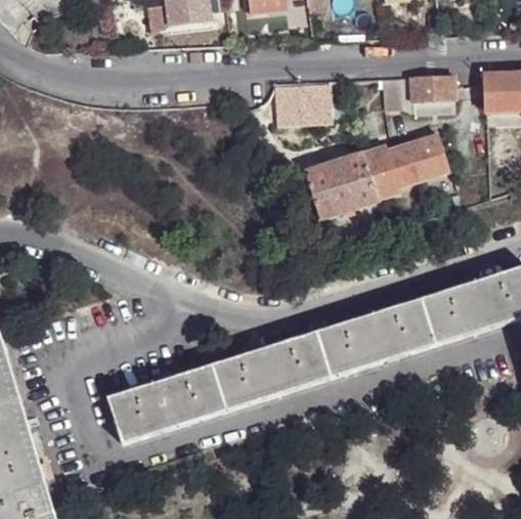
[(171,0),(171,1),(164,2),(166,23),(209,18),(207,0),(171,0)]
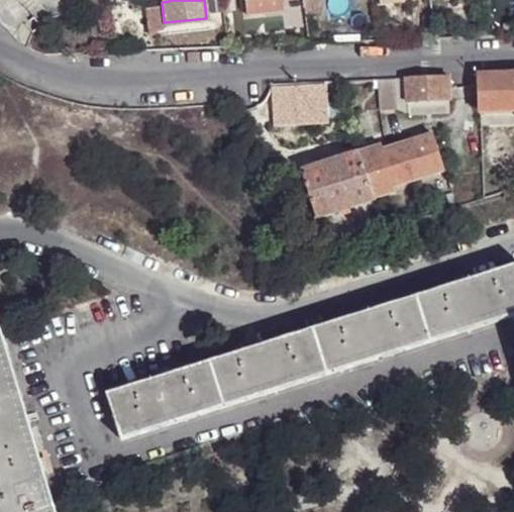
[(162,2),(143,3),(146,30),(164,22),(162,2)]
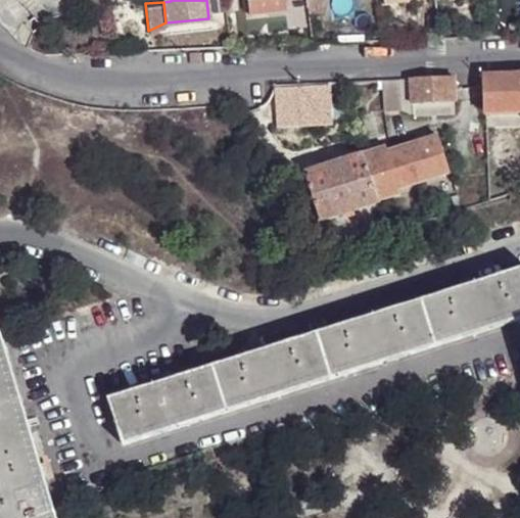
[(519,68),(482,69),(481,69),(482,109),(519,107),(519,68)]
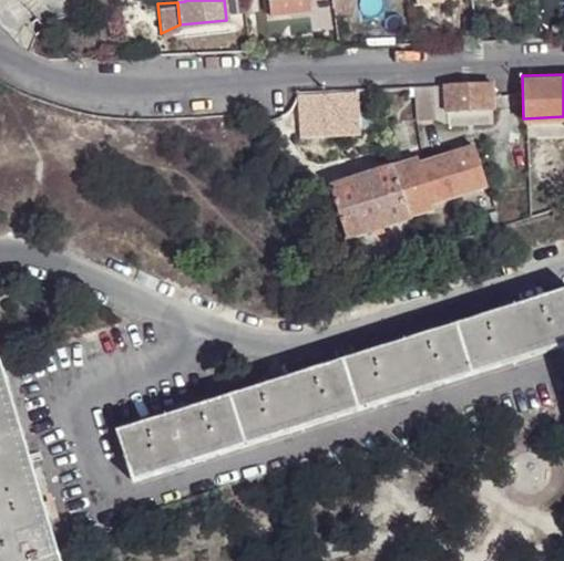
[(489,78),(443,80),(445,107),(489,105),(489,78)]
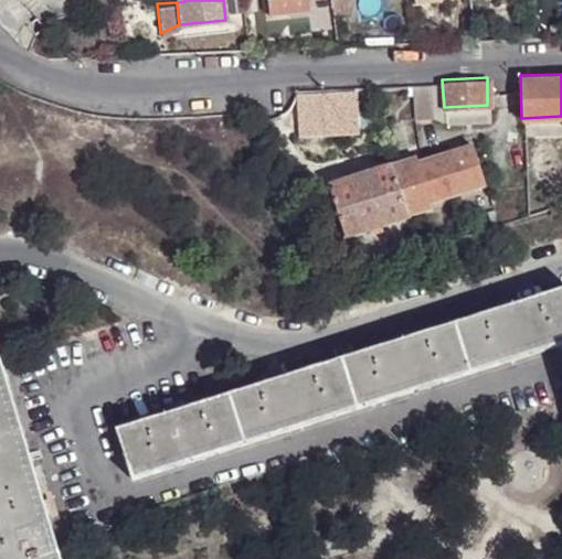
[(407,82),(407,88),(409,111),(430,111),(428,92),(427,81),(407,82)]
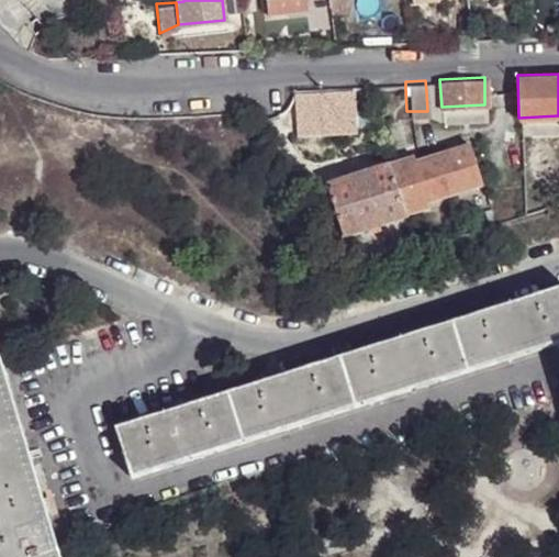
[(471,142),(417,158),(427,196),(482,179),(471,142)]
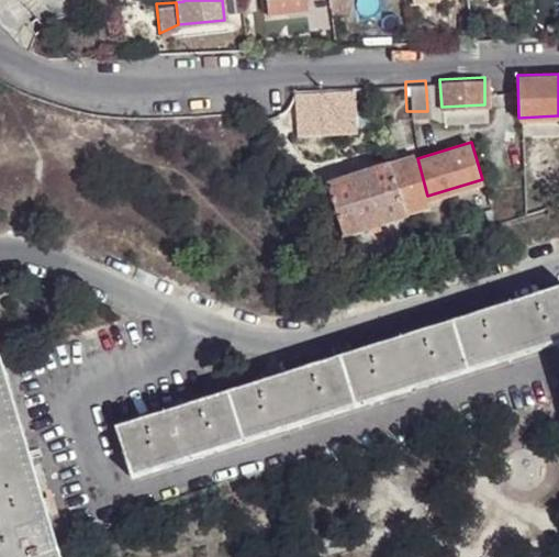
[(427,196),(417,158),(415,155),(328,181),(330,185),(320,188),(324,202),(334,200),(345,233),(409,213),(406,211),(429,203),(427,196)]
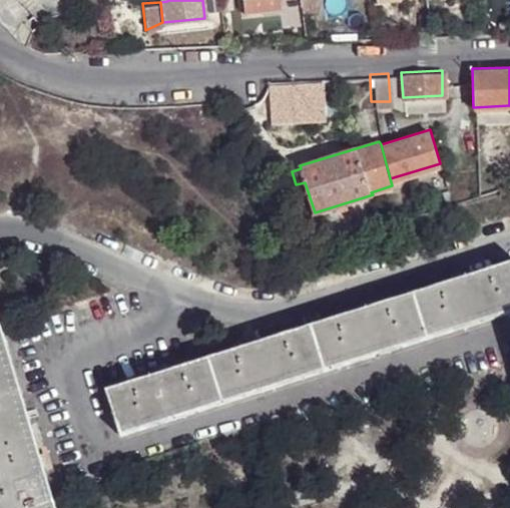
[(442,188),(444,197),(450,195),(448,186),(442,188)]
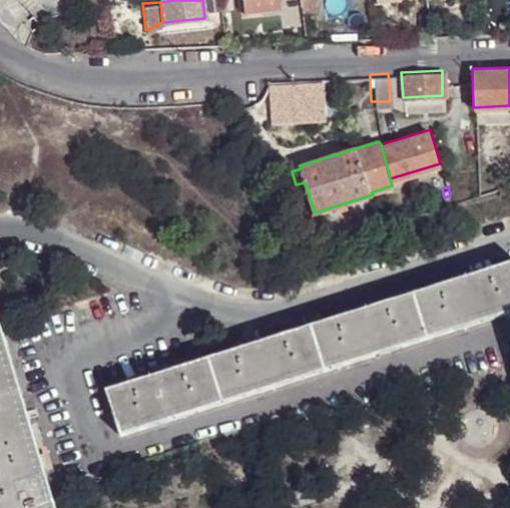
[(509,308),(509,259),(411,291),(426,336),(509,308)]
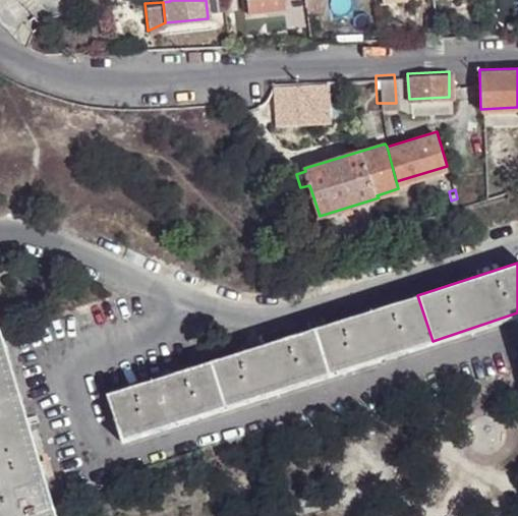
[(433,341),(417,295),(313,328),(329,374),(433,341)]
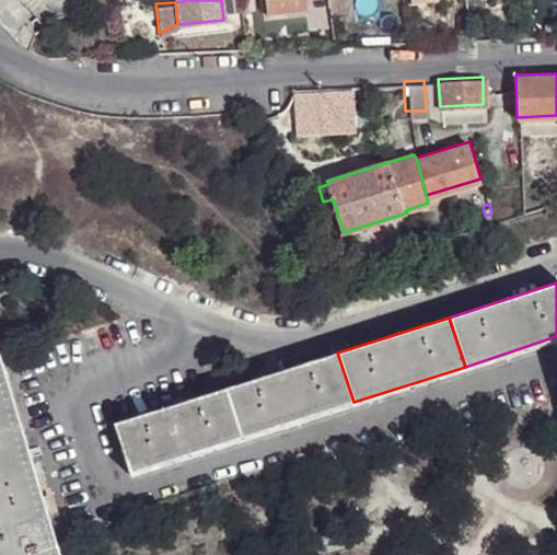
[(354,402),(337,353),(225,388),(242,438),(354,402)]
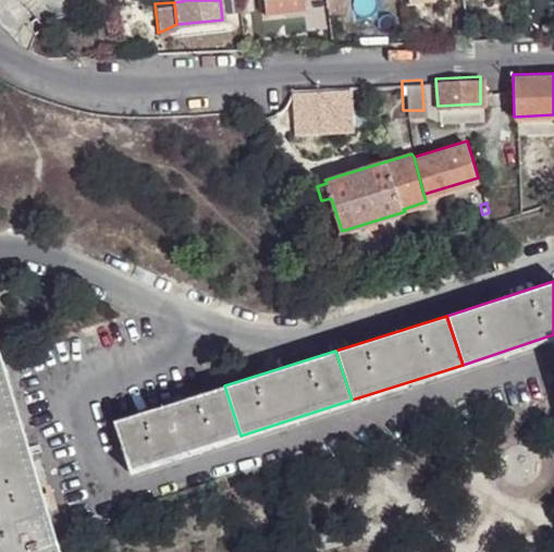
[(0,498),(40,486),(0,352),(0,498)]
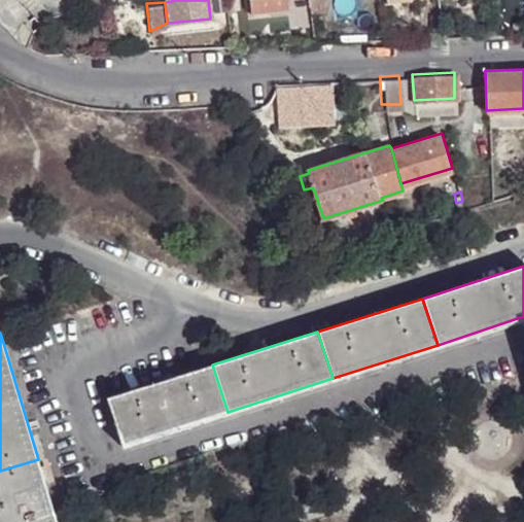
[(228,412),(212,364),(107,398),(123,445),(228,412)]
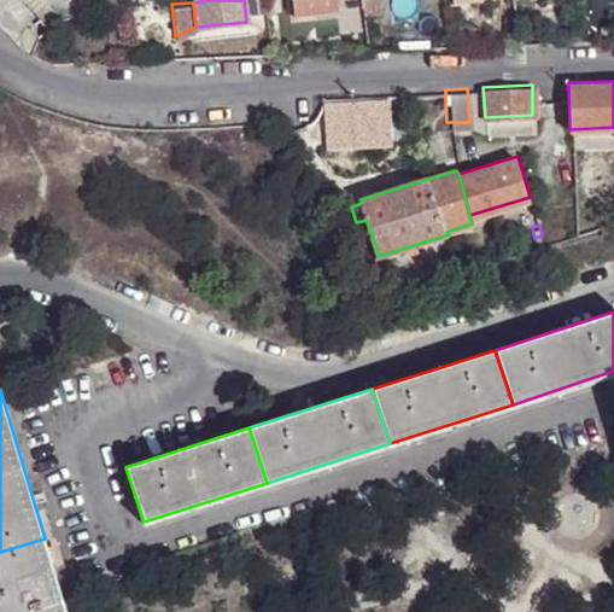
[(66,611),(45,538),(0,552),(0,611),(66,611)]
